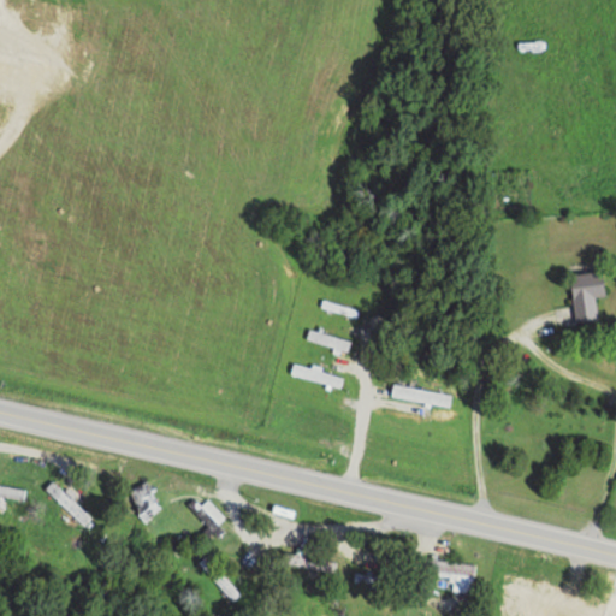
[(605,295),(602,270),(569,274),(575,321),(597,319),(594,296),(605,295)]
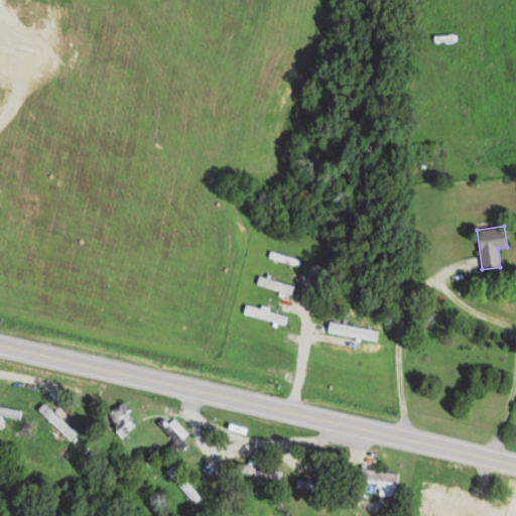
[(76,434),(43,402),(37,408),(70,440),(76,434)]
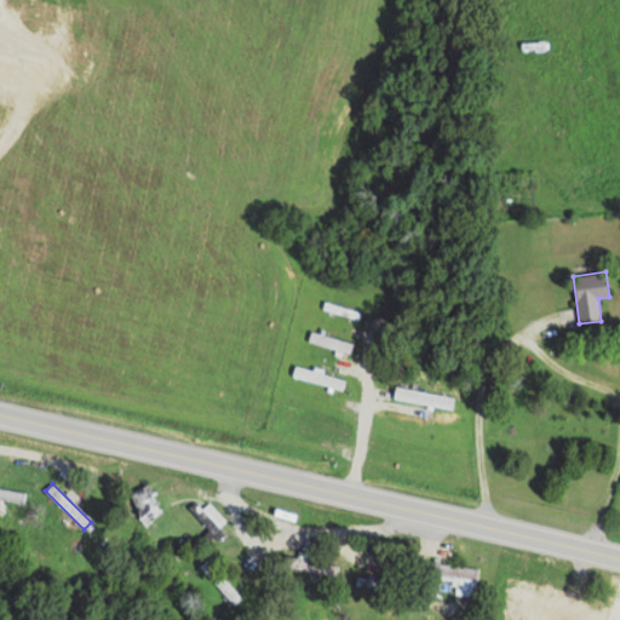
[(142,523),(161,515),(147,484),(128,493),(142,523)]
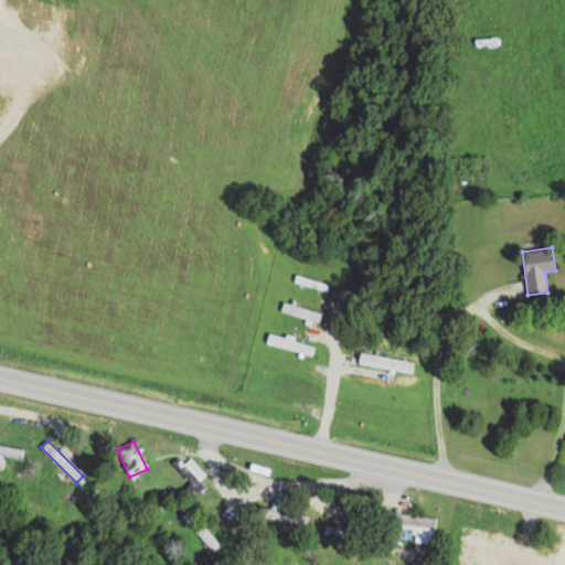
[(22,448),(0,445),(0,455),(21,458),(22,448)]
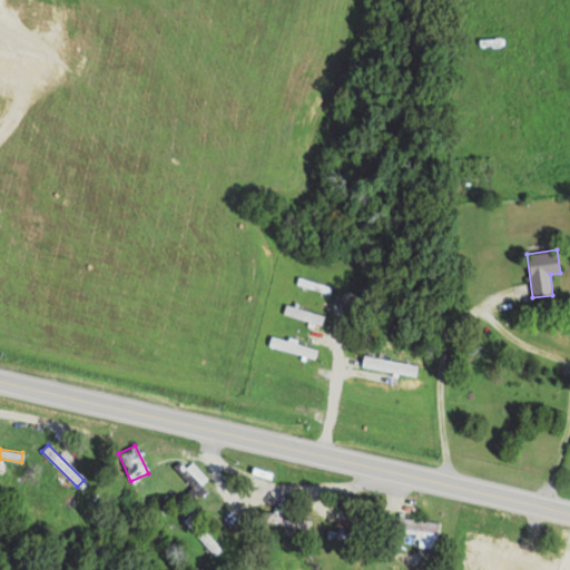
[(182,473),(203,494),(207,490),(202,483),(207,478),(192,462),(182,473)]
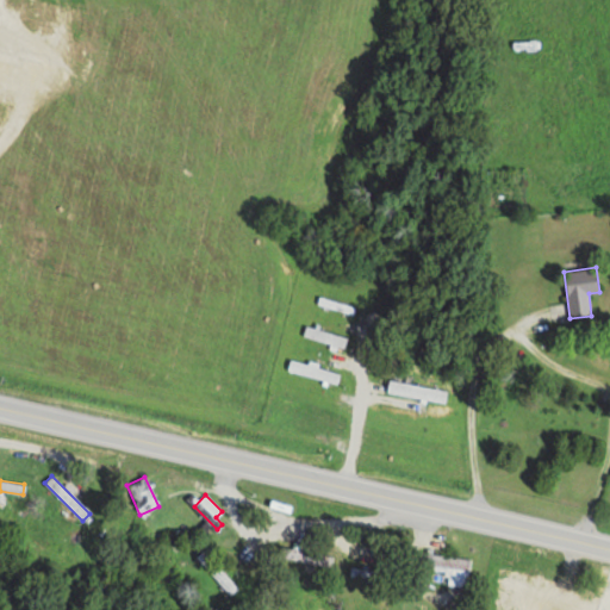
[(280,553),(329,570),(332,559),(284,543),(280,553)]
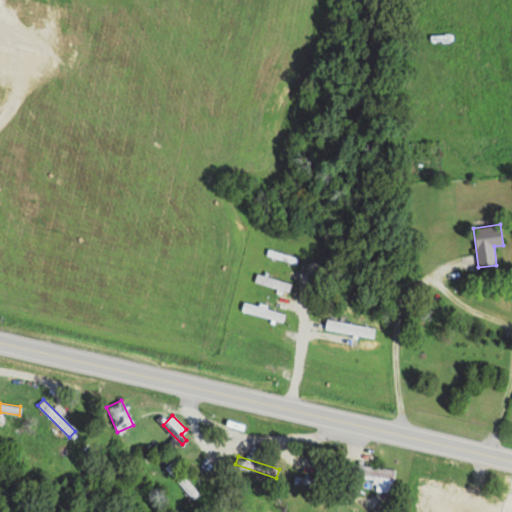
[(190,500),(198,494),(174,460),(166,466),(190,500)]
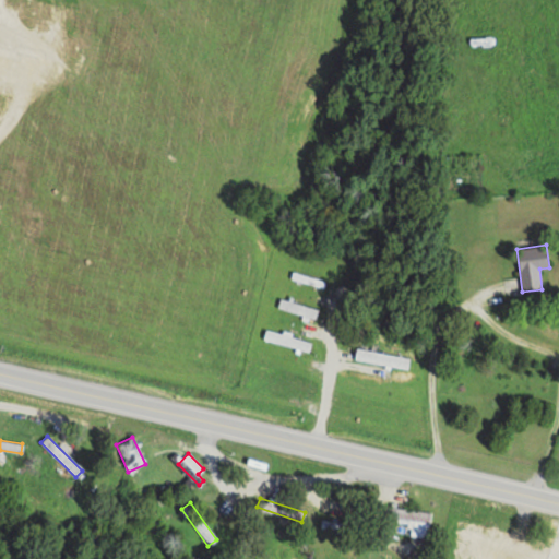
[(390,518),(407,520),(408,510),(392,507),(390,518)]
